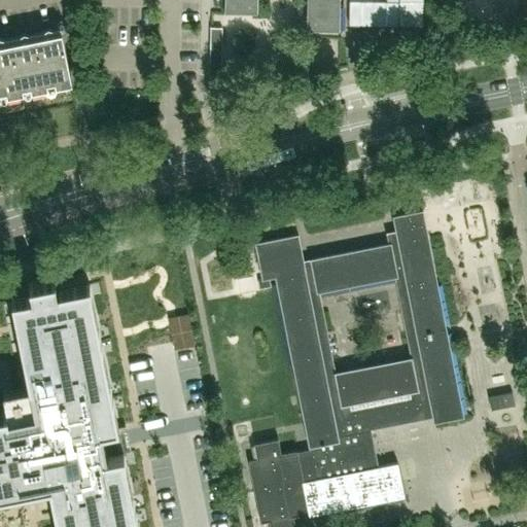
[(224,0),(224,12),(256,13),(256,0),(307,0),(307,30),(339,31),(339,29),(339,28),(339,0),(224,0)]
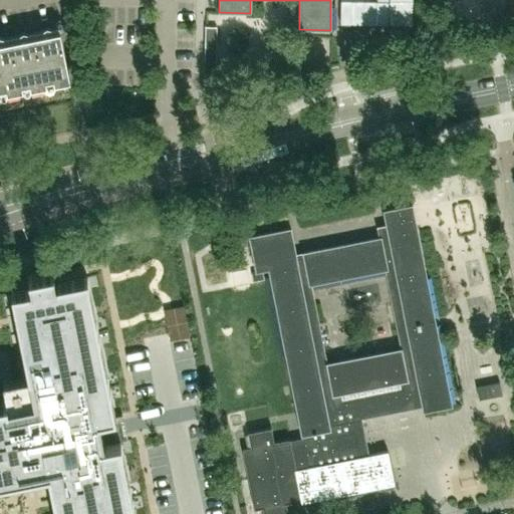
[(340,0),(340,23),(411,25),(411,0),(340,0)]
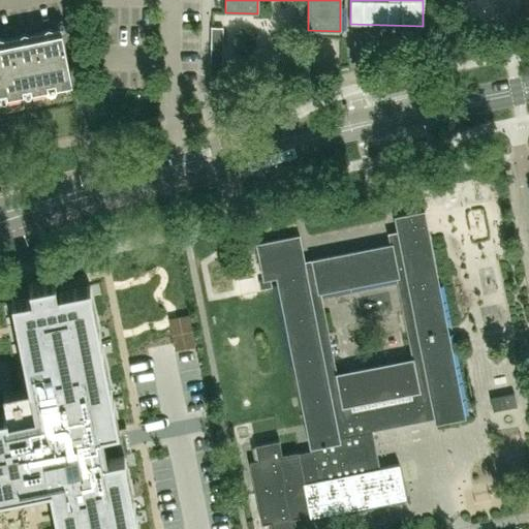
[(211,27),(211,44),(222,44),(222,27),(211,27)]
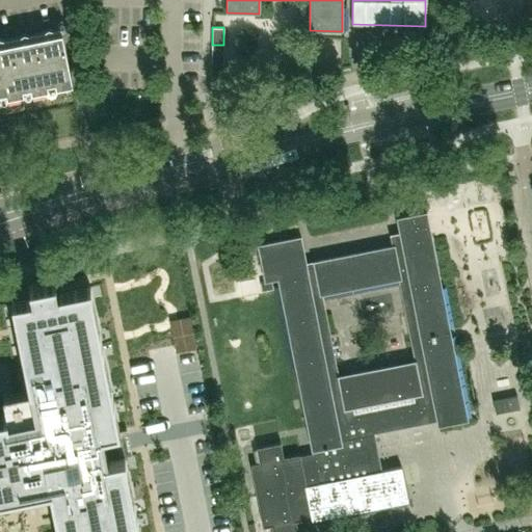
[(0,97),(72,82),(61,31),(0,43),(0,97)]
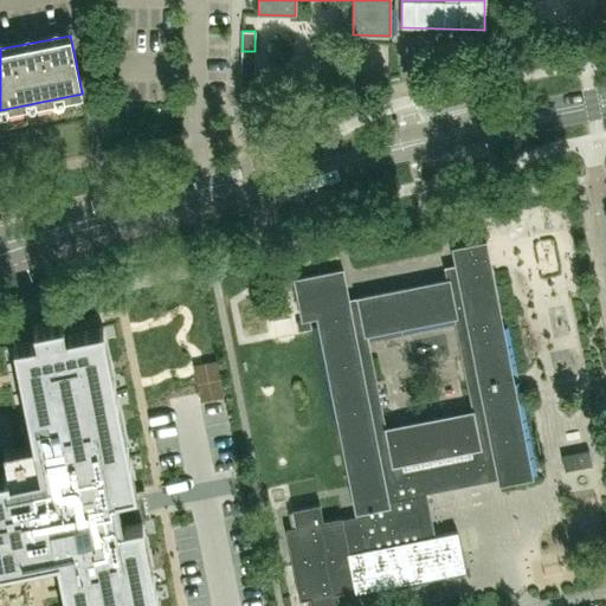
[(497,478),(498,485),(532,478),(532,476),(530,477),(513,384),(511,376),(511,374),(510,374),(490,272),(491,272),(487,244),(452,250),(456,268),(445,270),(447,279),(445,279),(446,282),(394,291),(394,290),(393,290),(393,292),(359,298),(359,297),(356,298),(358,300),(349,301),(349,300),(348,300),(342,272),(343,272),(343,270),(294,281),(294,282),(295,282),(302,317),(301,318),(301,320),(317,316),(356,511),(355,513),(355,514),(356,514),(358,519),(341,521),(341,520),(323,523),(320,507),(292,513),(295,529),(285,530),(300,603),(310,601),(310,605),(339,605),(337,595),(355,592),(355,593),(356,593),(356,592),(463,571),(463,572),(465,572),(457,533),(434,537),(426,492),(497,478)]
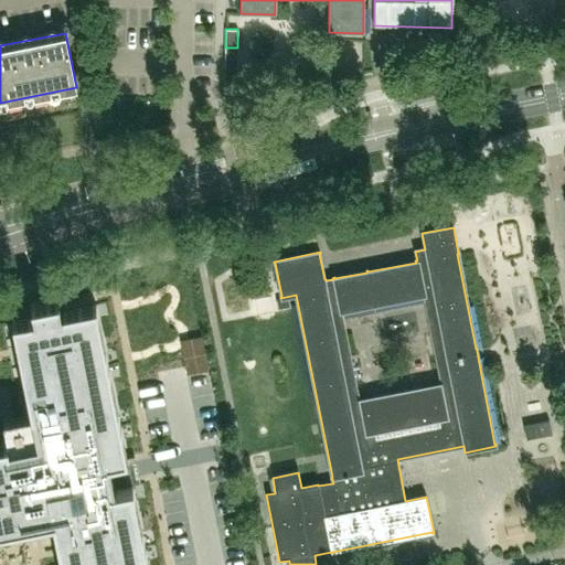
[(0,528),(52,518),(62,564),(148,564),(131,483),(129,483),(124,457),(126,456),(95,301),(60,309),(57,299),(57,297),(30,302),(30,305),(32,315),(12,318),(36,439),(8,445),(7,440),(0,441),(0,528)]
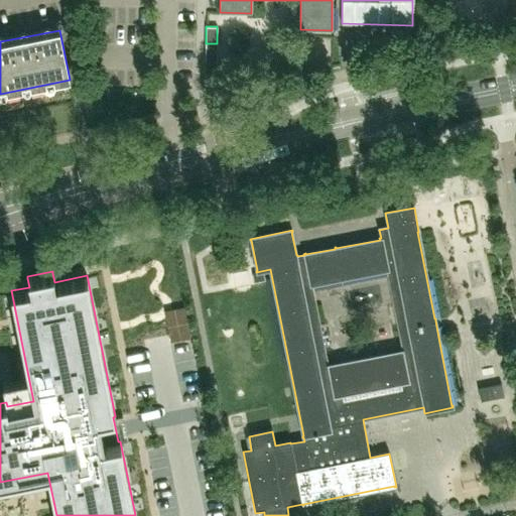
[(256,272),(253,273),(254,281),(265,279),(263,271),(256,272)]
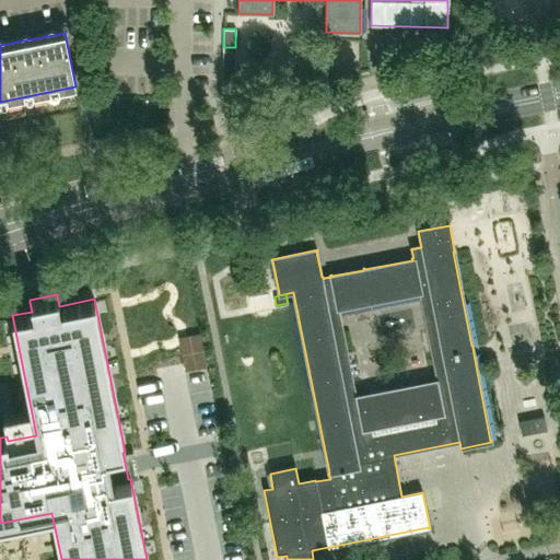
[(547,430),(545,418),(520,422),(522,435),(547,430)]
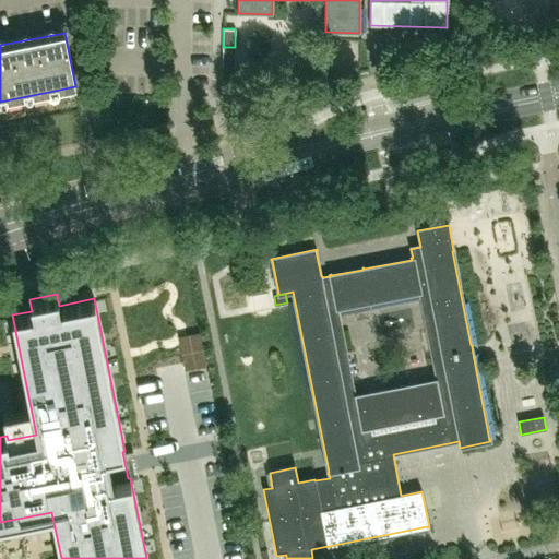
[(207,456),(191,462),(195,474),(212,468),(207,456)]
